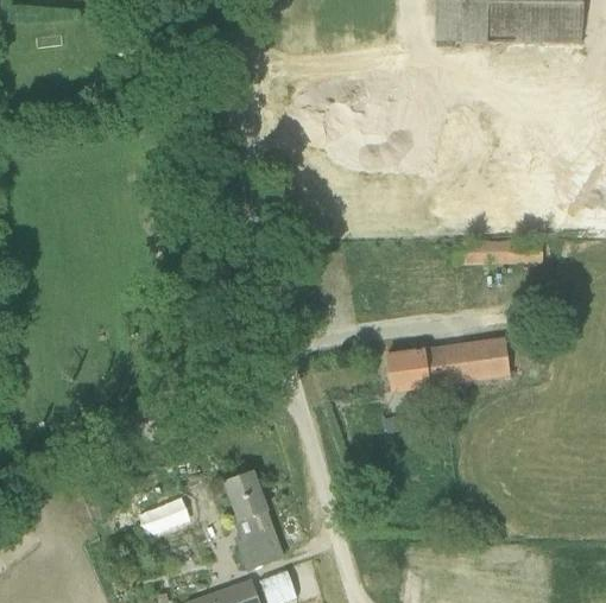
[(437,0),(437,37),(461,37),(461,29),(461,6),(461,0),(437,0)]
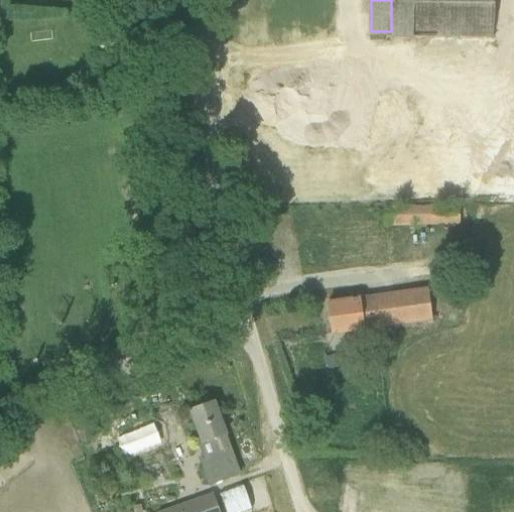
[(116,37),(105,33),(100,50),(110,53),(116,37)]
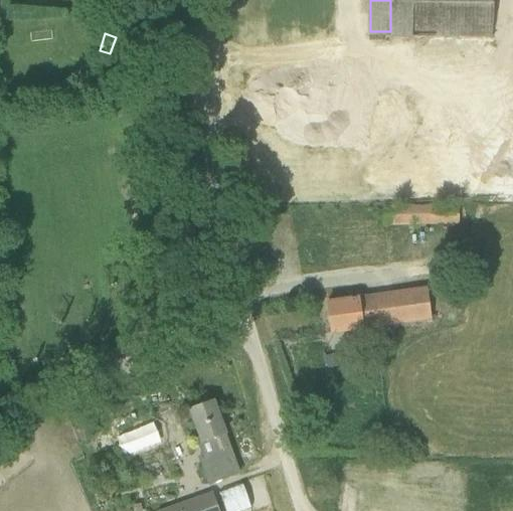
[(342,35),(242,48),(244,66),(239,66),(244,106),(284,101),(282,86),(309,81),(311,98),(367,91),(360,40),(343,43),(342,35)]
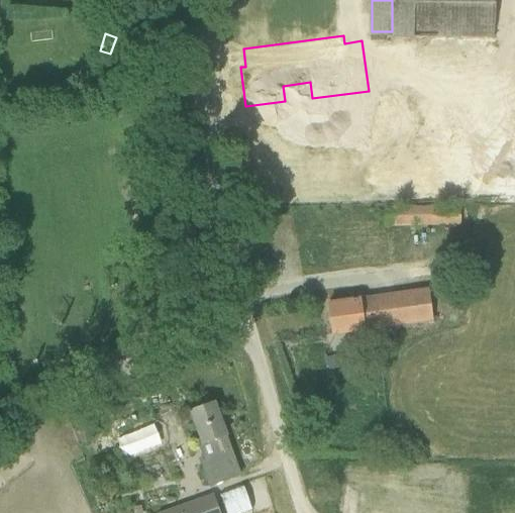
[(334,331),(354,328),(432,317),(428,286),(329,300),(334,331)]
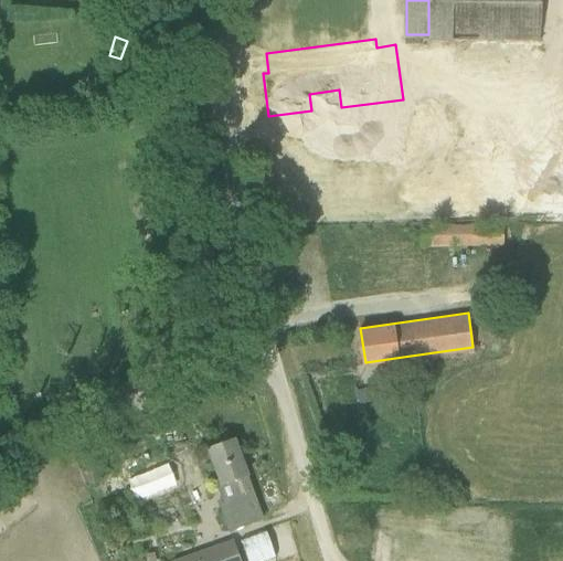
[(210,446),(223,480),(220,482),(227,506),(223,507),(231,527),(264,515),(245,465),(247,464),(245,457),(243,458),(235,437),(210,446)]
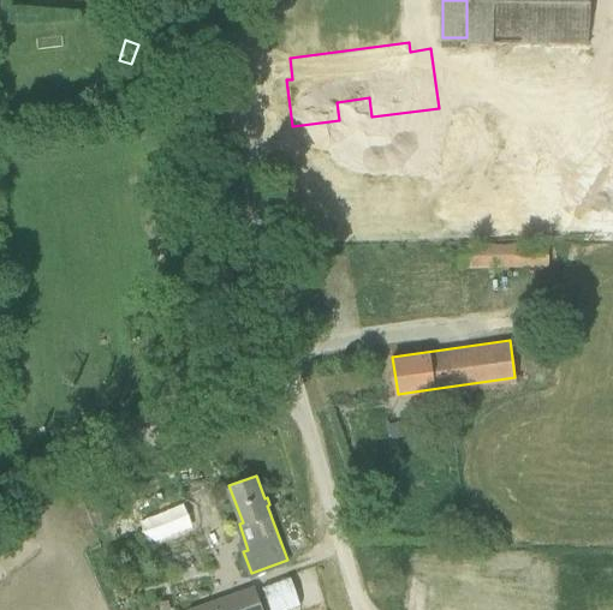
[(263,609),(255,585),(232,593),(189,608),(189,609),(263,609)]
